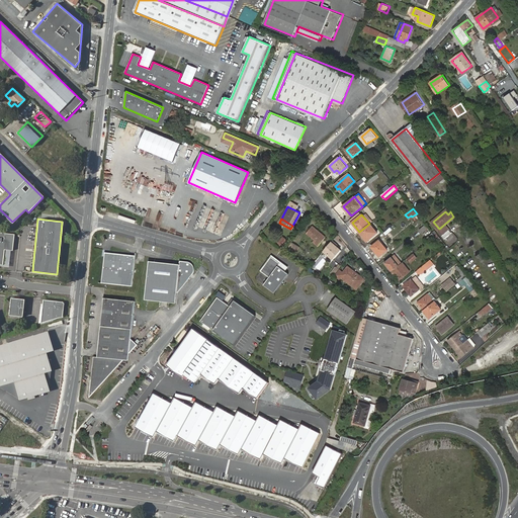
[(378,233),(370,223),(369,224),(359,232),(367,241),(378,233)]
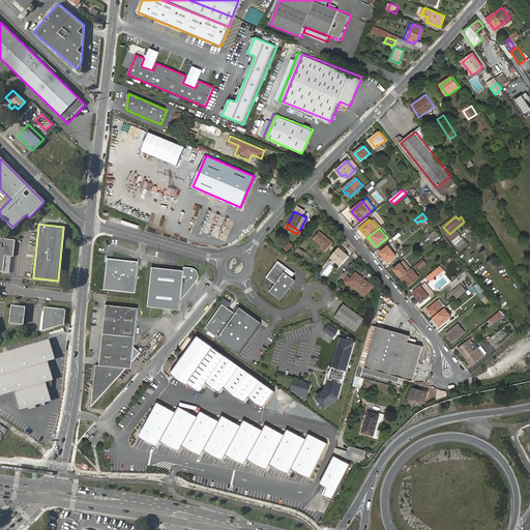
[(433,237),(439,232),(436,229),(429,234),(433,237)]
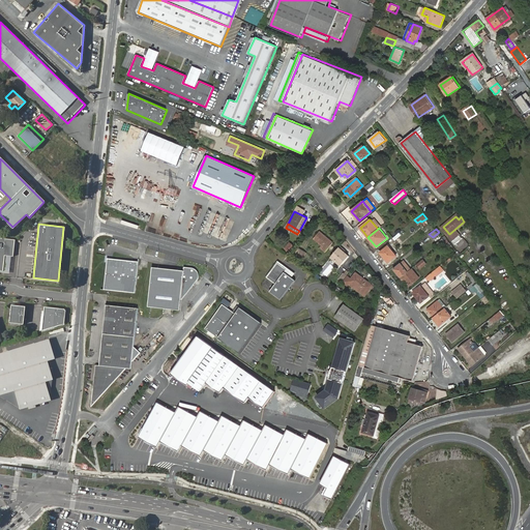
[(324,245),(328,249),(334,242),(320,230),(314,237),(324,245)]
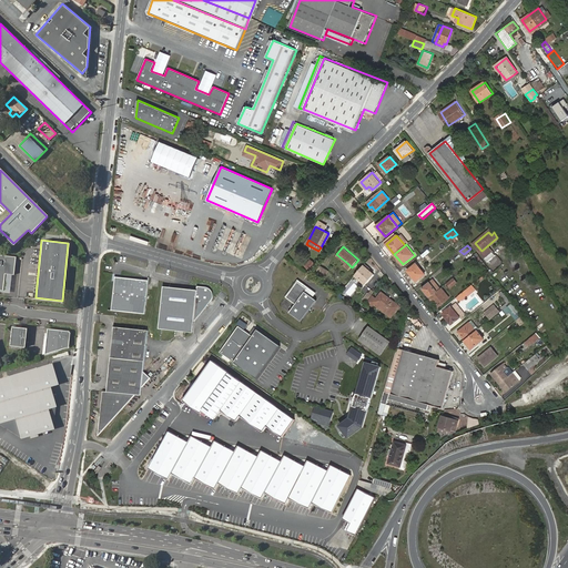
[(16,256),(0,254),(0,288),(2,290),(4,273),(11,274),(13,274),(16,256)]
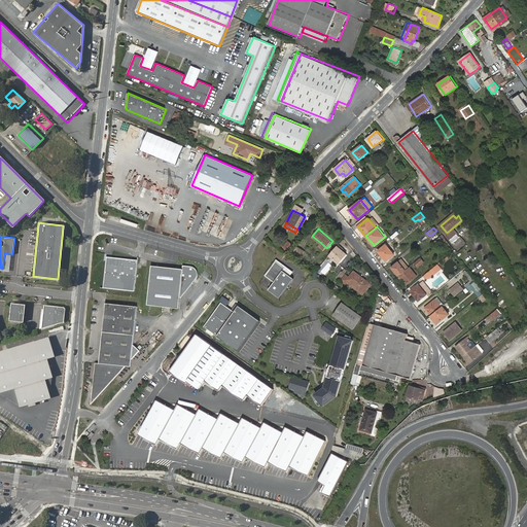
[(435,246),(444,240),(441,237),(433,243),(435,246)]
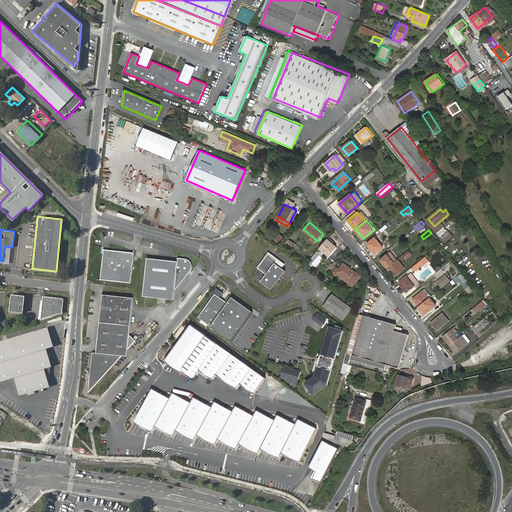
[(439,238),(444,245),(454,237),(448,230),(439,238)]
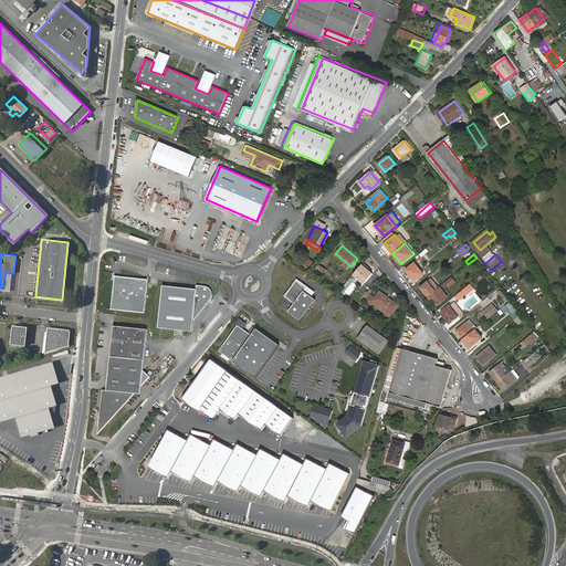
[(305,265),(310,270),(316,263),(311,259),(305,265)]
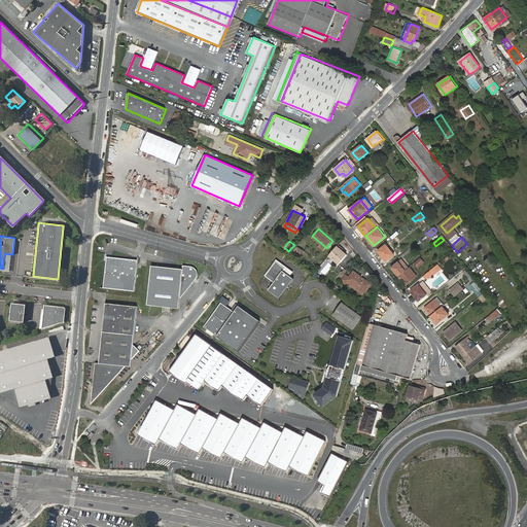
[(386,244),(378,250),(386,260),(394,254),(386,244)]
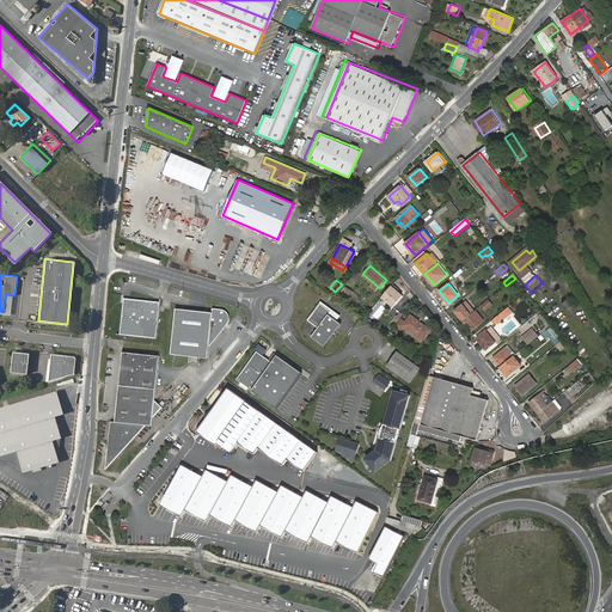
[(355,291),(346,285),(341,294),(349,300),(355,291)]
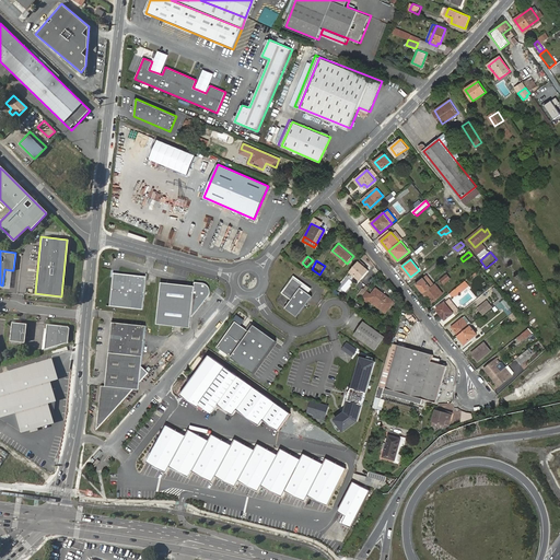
[(360,260),(351,271),(361,280),(370,270),(365,267),(363,265),(364,264),(360,260)]
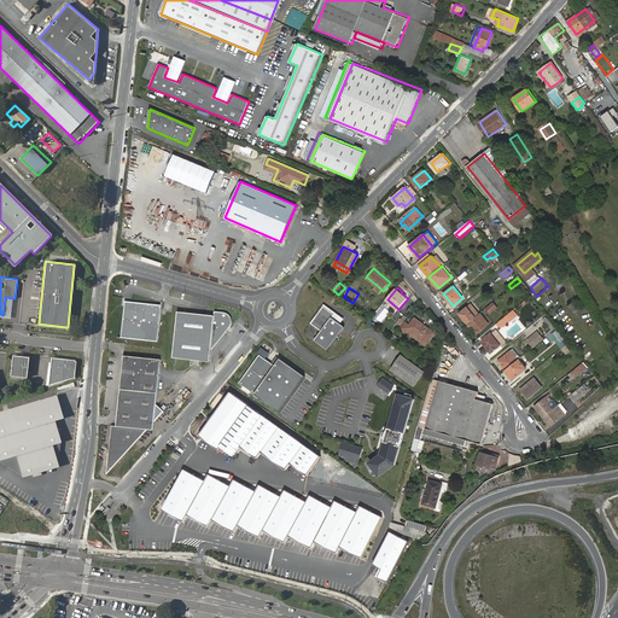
[(497,307),(494,302),(487,308),(490,313),(497,307)]
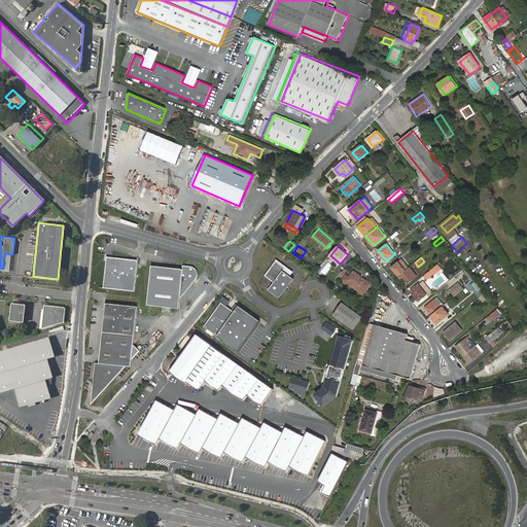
[(140,261),(114,258),(109,264),(106,289),(137,293),(140,261)]
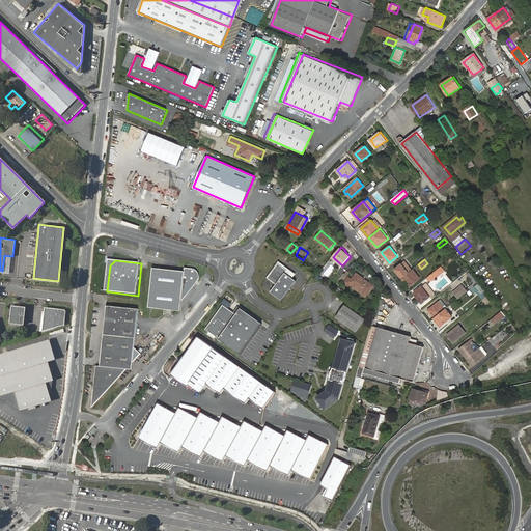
[(287,270),(278,263),(268,278),(276,284),(270,292),(281,301),(297,281),(285,273),(287,270)]
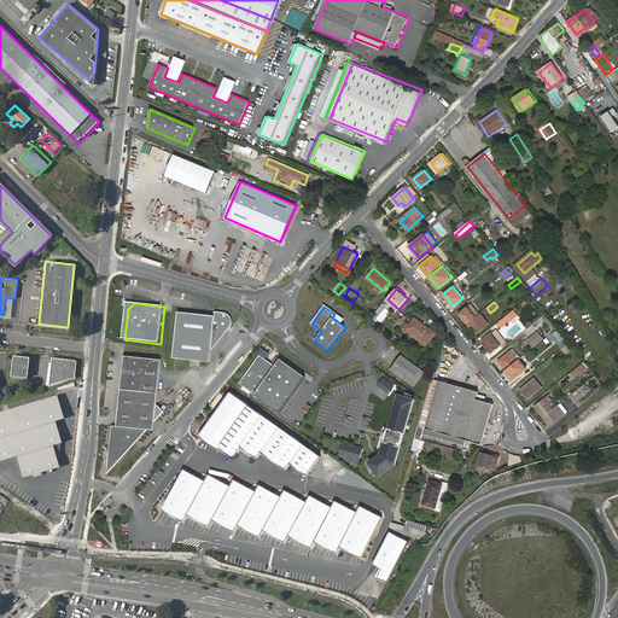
[(467,324),(477,316),(468,307),(460,314),(467,324)]
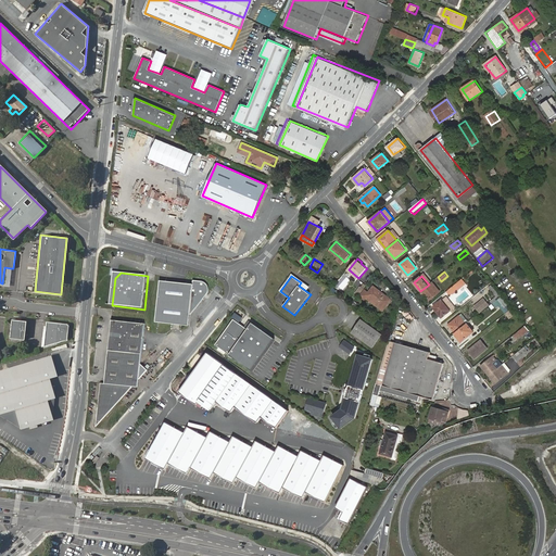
[(194,286),(162,282),(158,324),(190,326),(191,316),(207,295),(210,293),(210,292),(211,290),(211,288),(210,287),(209,285),(207,283),(206,282),(204,282),(202,282),(194,281),(194,286)]
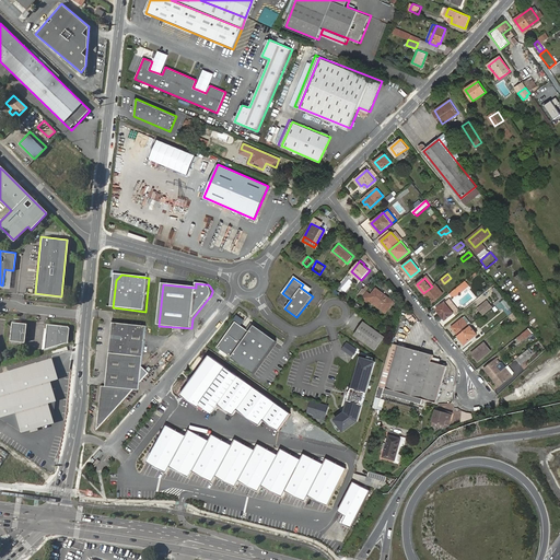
[(443,292),(435,283),(432,287),(423,293),(432,302),(443,292)]
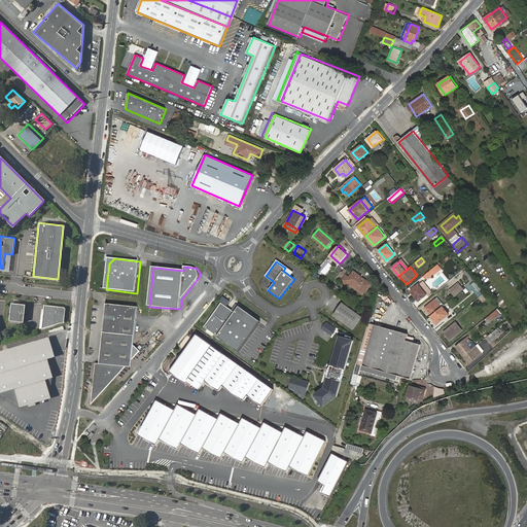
[(371,282),(353,270),(347,279),(346,281),(362,293),(371,282)]
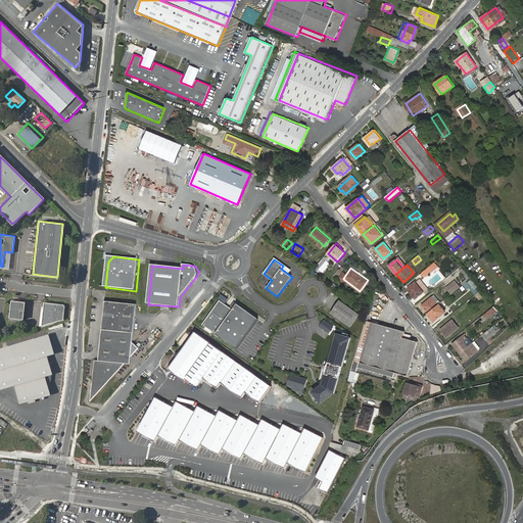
[(463,269),(460,271),(467,280),(470,277),(463,269)]
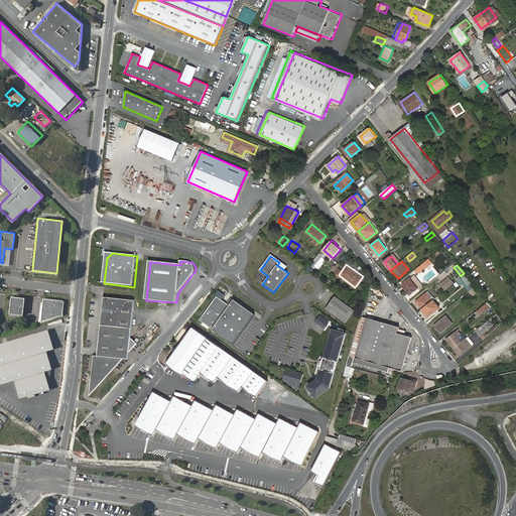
[(340,273),(336,270),(334,274),(337,277),(354,289),(355,287),(339,275),(340,273)]
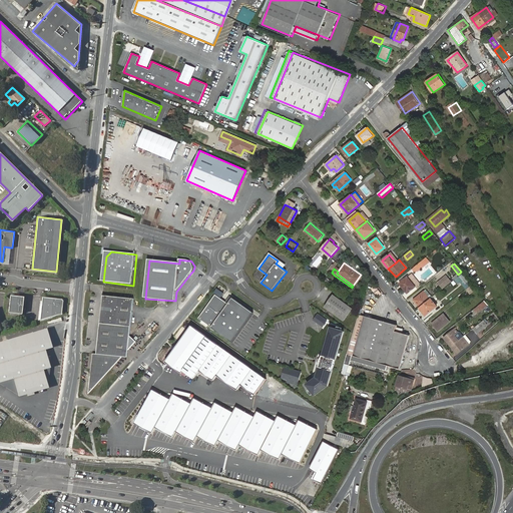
[(444,289),(453,282),(447,275),(438,283),(444,289)]
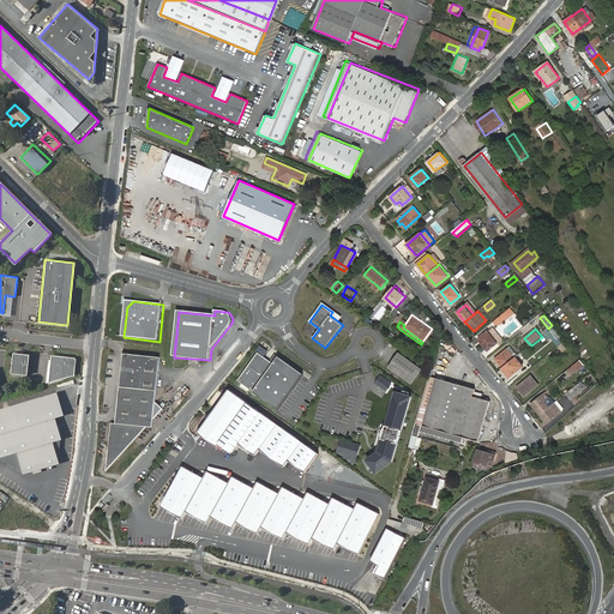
[(557,330),(553,333),(557,338),(558,338),(561,342),(564,339),(557,330)]
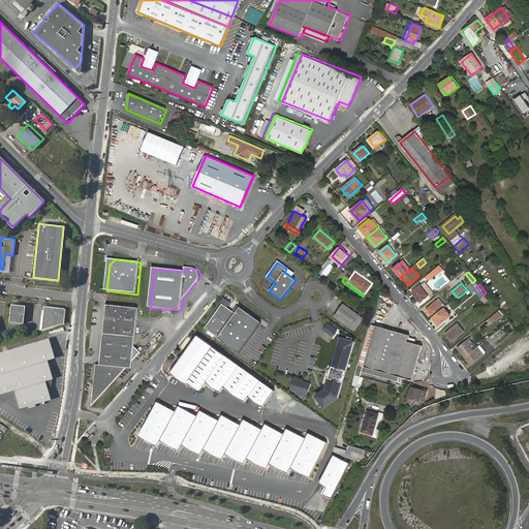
[(422,285),(412,291),(421,302),(429,294),(427,291),(424,288),(422,285)]
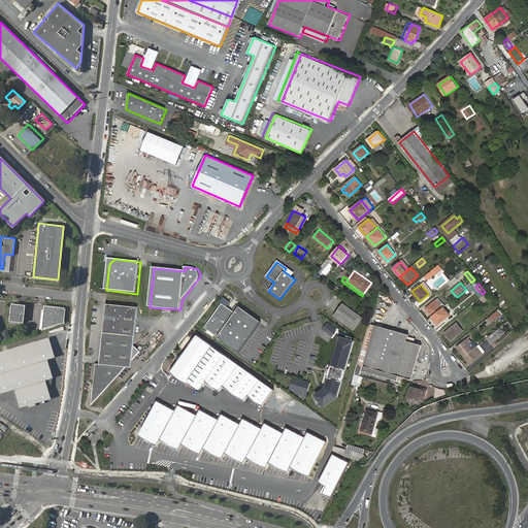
[(382,297),(390,306),(394,302),(386,294),(382,297)]
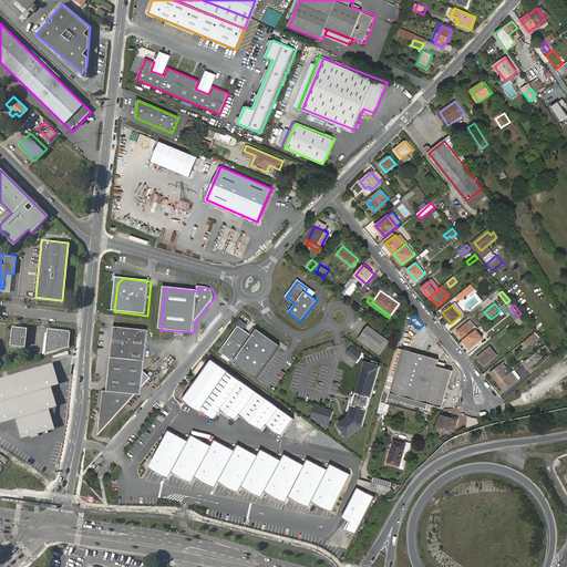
[(120,320),(112,388),(106,387),(104,424),(135,389),(141,390),(141,382),(150,373),(143,368),(148,323),(120,320)]
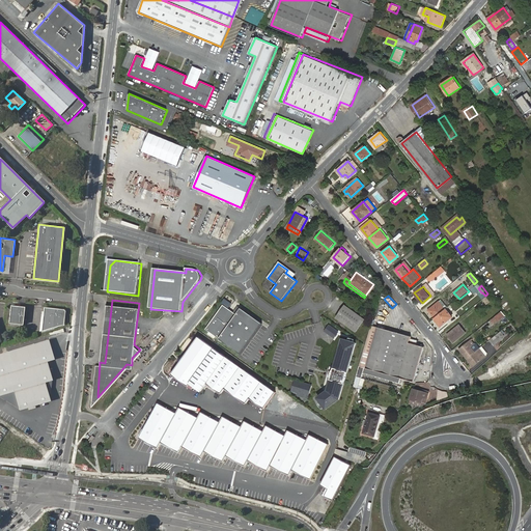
[(435,317),(447,308),(440,300),(428,309),(435,317)]
